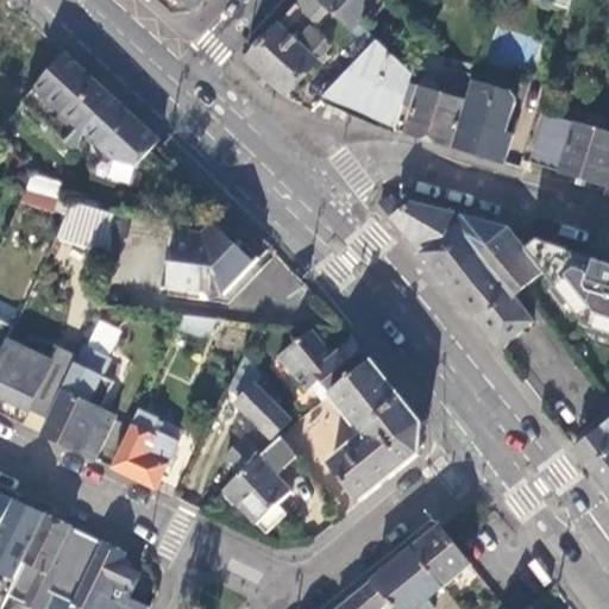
[(182,0),(194,11),(203,0),(182,0)]
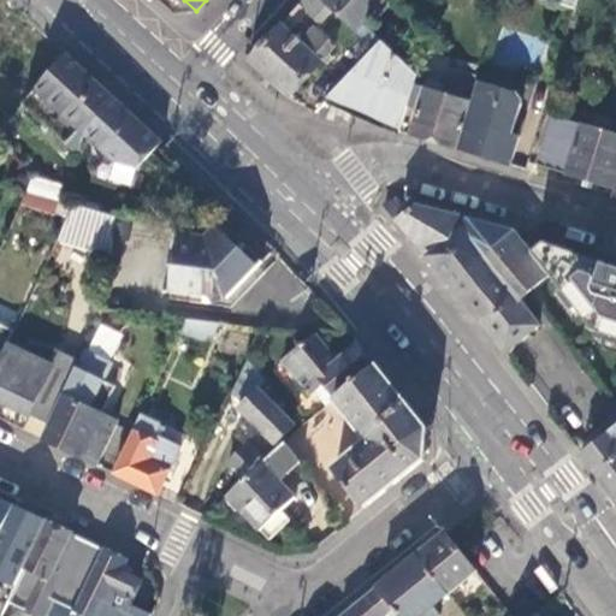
[(333,10),(327,5),(321,0),(304,0),(249,60),(265,75),(291,98),(337,47),(318,29),(304,45),(291,34),(309,13),(321,24),(333,10)]
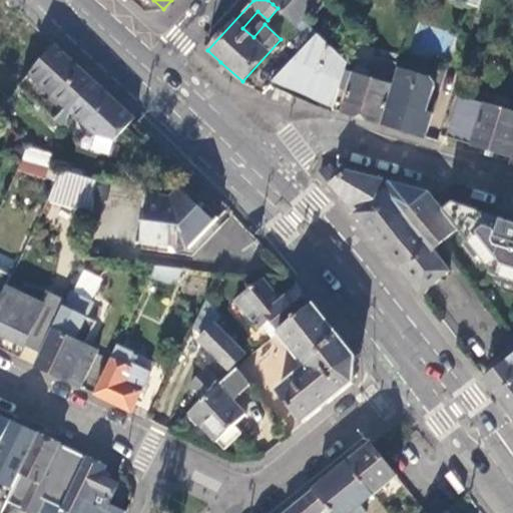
[(304,19),(321,0),(276,0),(273,4),(278,8),(314,40),(320,34),(304,19)]
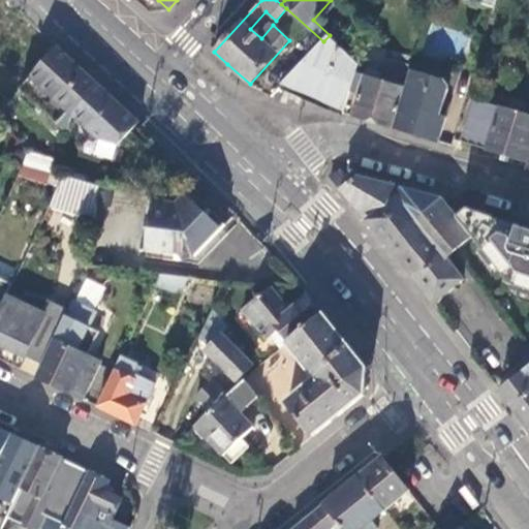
[(344,112),(359,63),(342,48),(330,35),(323,41),(281,84),(344,112)]
